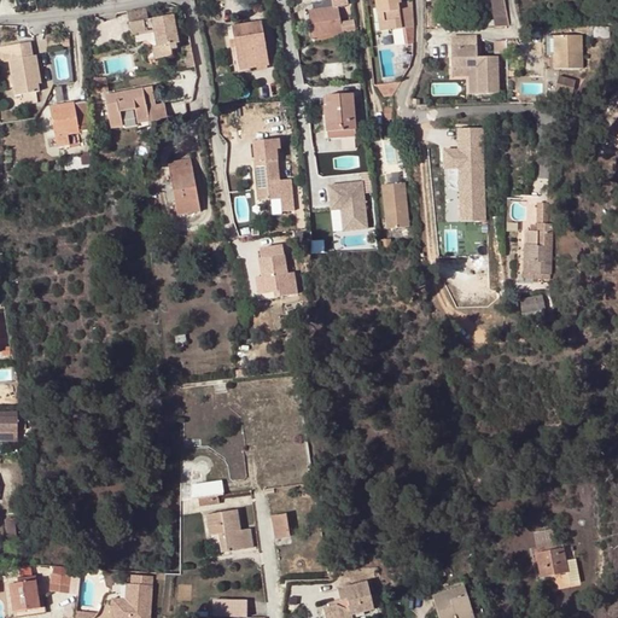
[(385,30),(401,28),(412,25),(412,6),(410,0),(396,3),(395,0),(372,0),(374,10),(383,13),(385,30)]
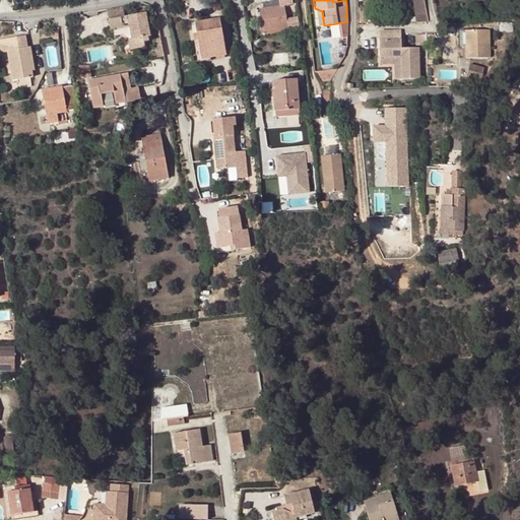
[(413,0),(416,22),(424,22),(429,22),(424,0),(413,0)]
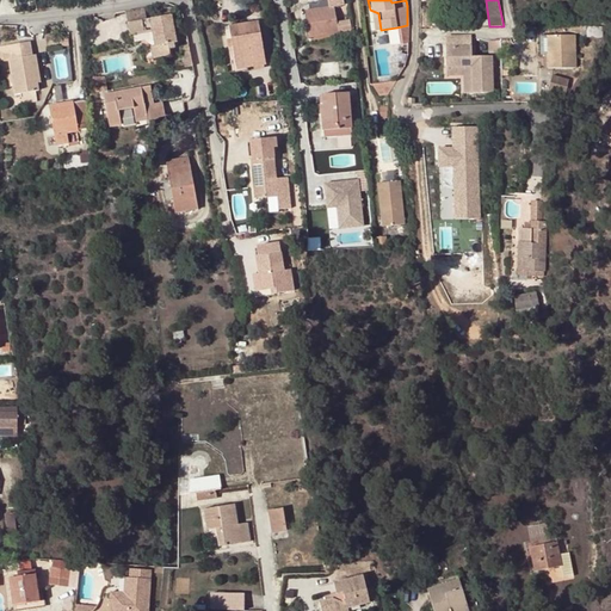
[(332,6),(303,11),(308,36),(337,31),(332,6)]
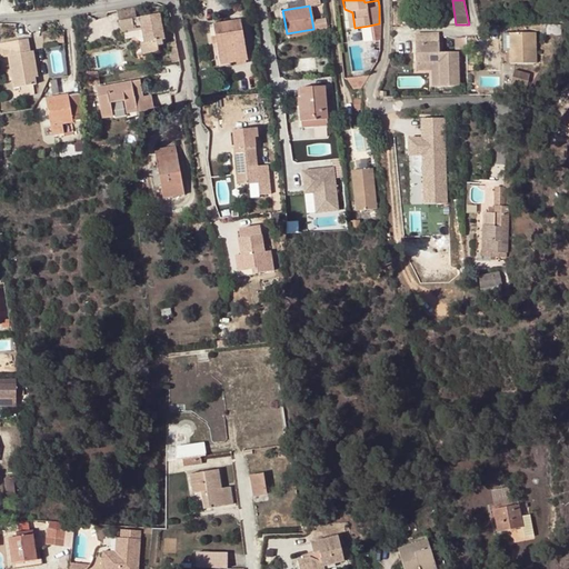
[(116,11),(118,21),(136,18),(133,8),(116,11)]
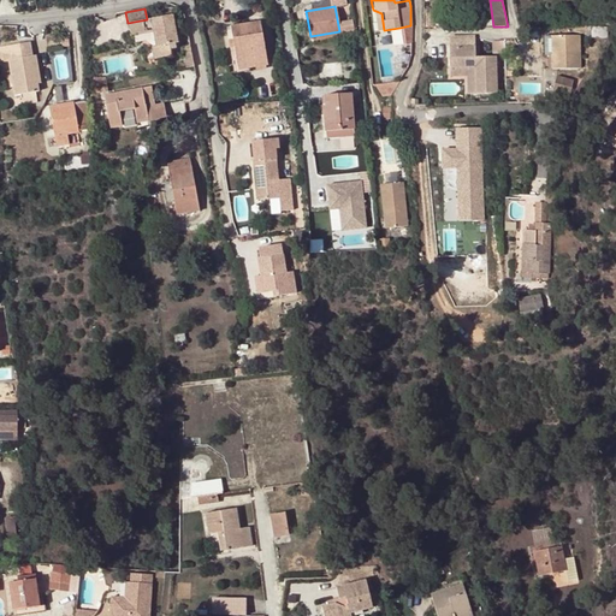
[(381,13),(373,10),(377,31),(384,30),(381,13)]
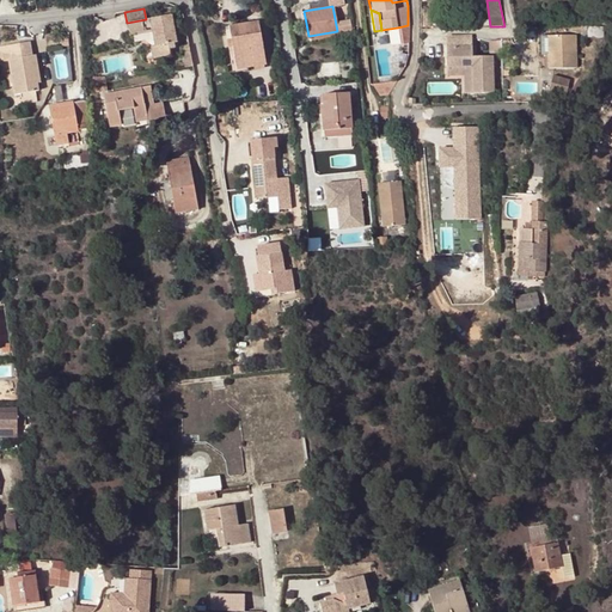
[(146,19),(127,23),(128,35),(152,31),(154,46),(150,46),(152,59),(169,55),(166,44),(175,43),(170,16),(146,19)]
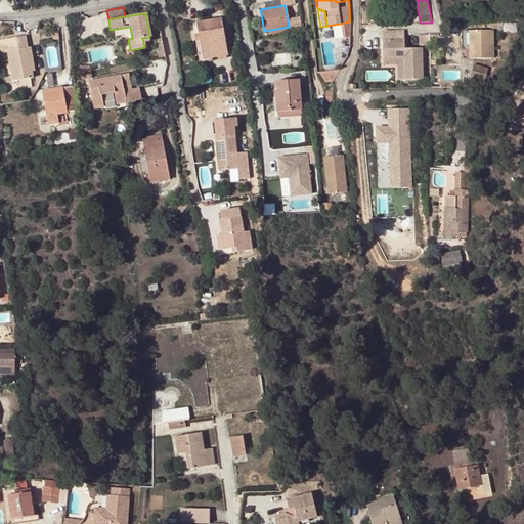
[(226,55),(220,18),(195,23),(202,59),(226,55)]
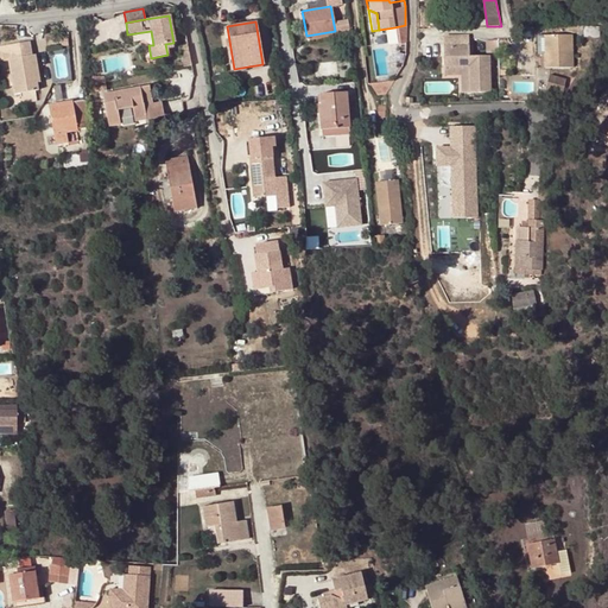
[(405,25),(394,27),(397,44),(405,43),(405,25)]
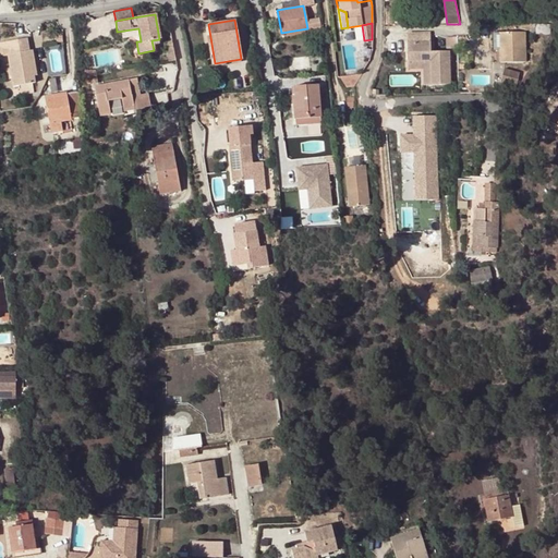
[(524,62),(523,32),(498,33),(499,53),(499,63),(524,62)]
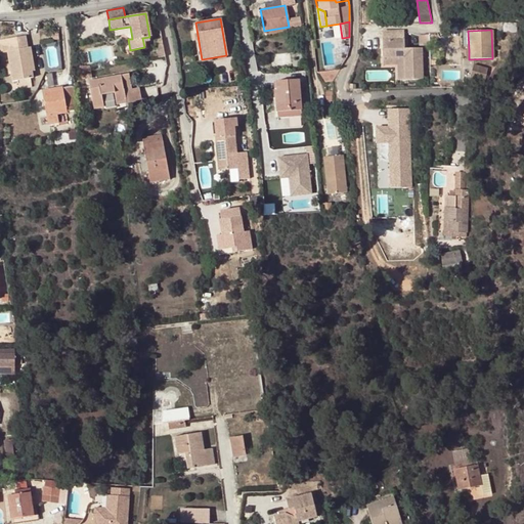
[(382,59),(403,58),(404,79),(422,79),(420,48),(403,48),(402,32),(381,33),(382,59)]
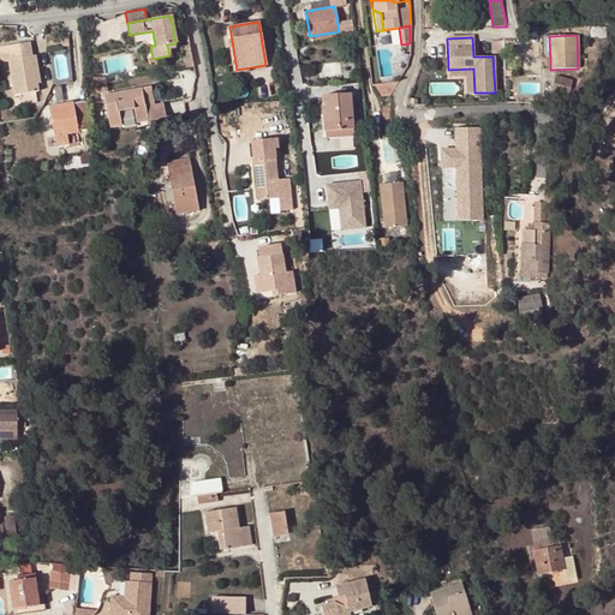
[(29,41),(0,47),(3,61),(7,60),(11,72),(6,73),(7,85),(12,84),(15,94),(39,89),(34,71),(37,70),(34,55),(31,57),(29,41)]
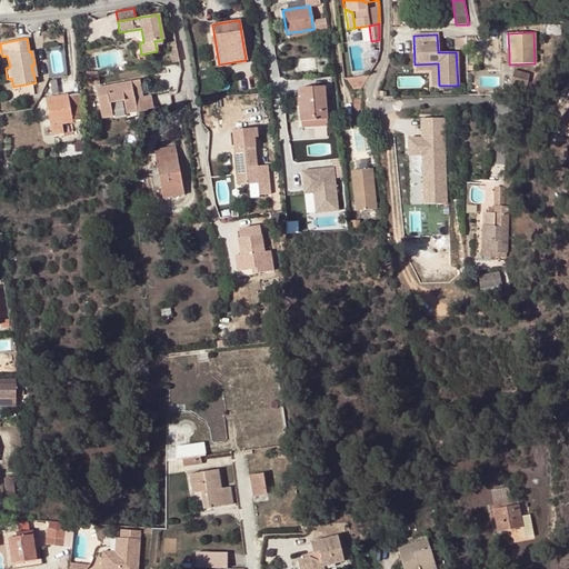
[(50,61),(63,60),(63,47),(50,47),(50,61)]
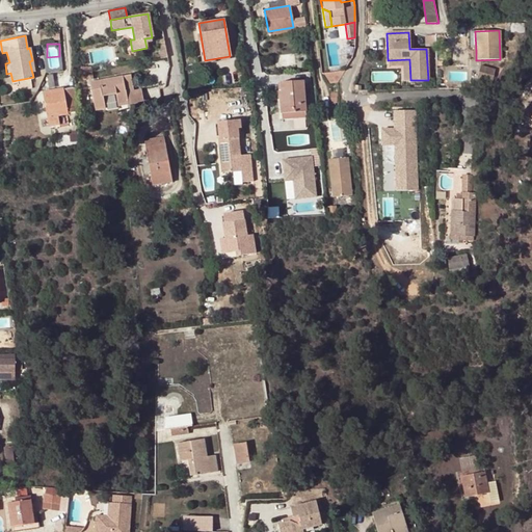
[(410,80),(409,59),(388,60),(388,67),(402,65),(403,81),(410,80)]
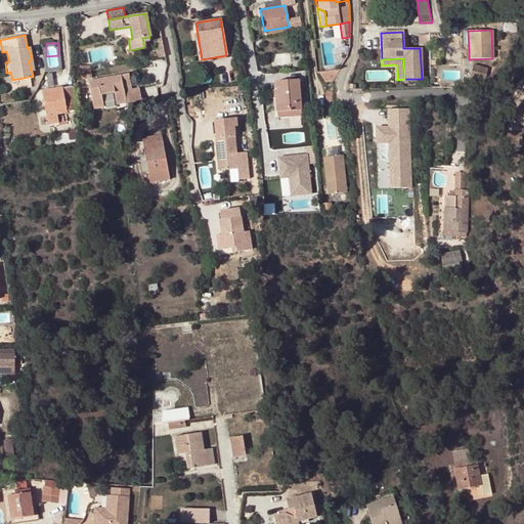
[(473,64),(470,78),(484,82),(488,69),(473,64)]
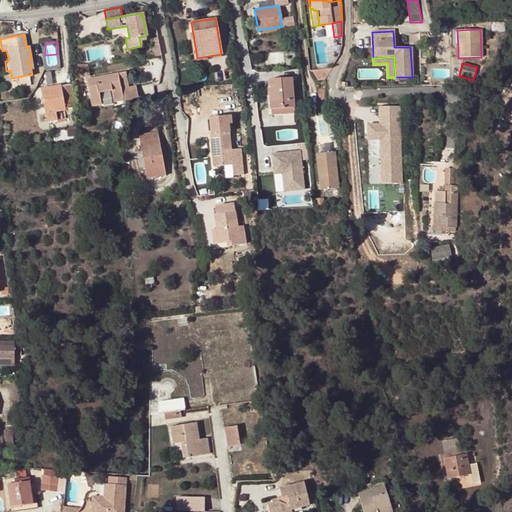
[(325,79),(331,68),(312,71),(318,80),(325,79)]
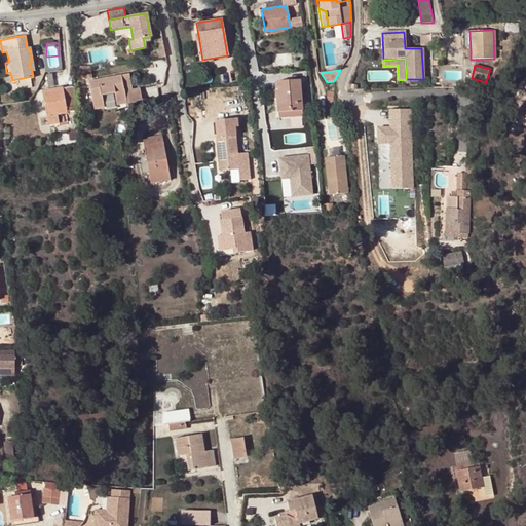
[(141,99),(139,91),(132,92),(130,88),(127,74),(87,81),(91,107),(102,105),(101,95),(113,92),(115,103),(124,101),(125,104),(129,103),(130,102),(141,99)]
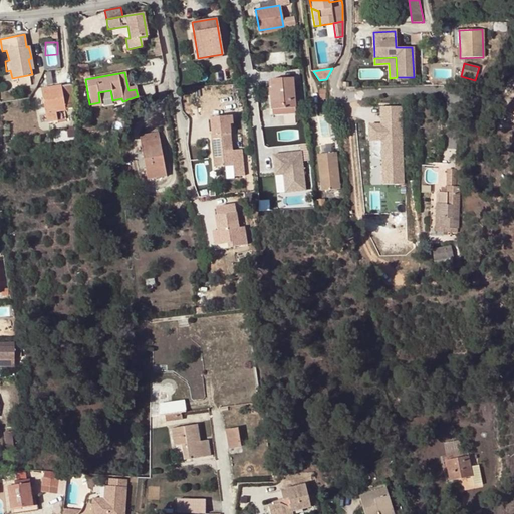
[(269,79),(270,87),(268,87),(269,109),(271,109),(294,107),(295,107),(294,91),(298,90),(298,83),(293,84),(293,78),(269,79)]
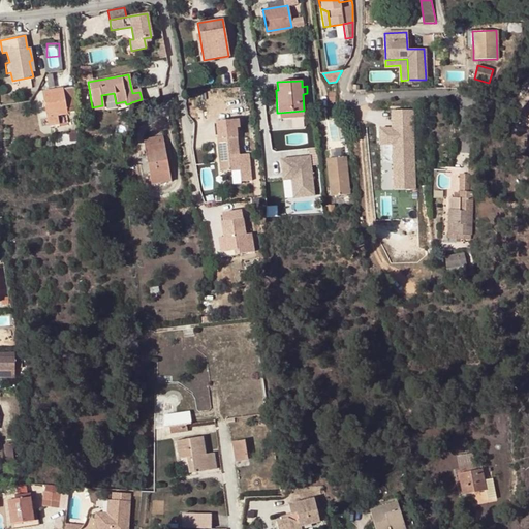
[(59,124),(58,116),(66,115),(67,114),(67,112),(75,111),(73,88),(44,92),(50,125),(59,124)]
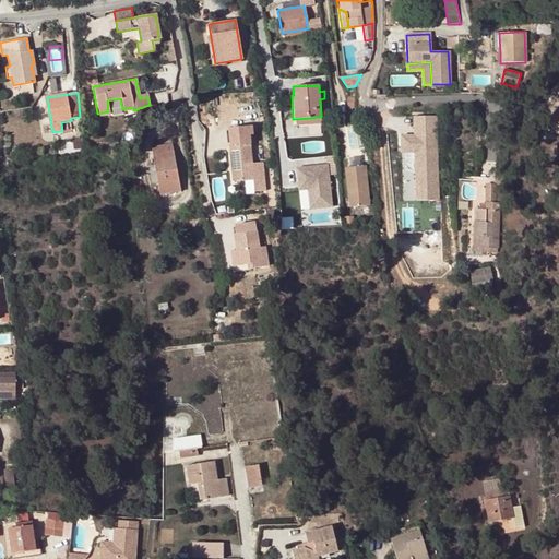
[(417,133),(406,133),(406,153),(417,152),(419,199),(442,198),(440,114),(417,115),(417,133)]
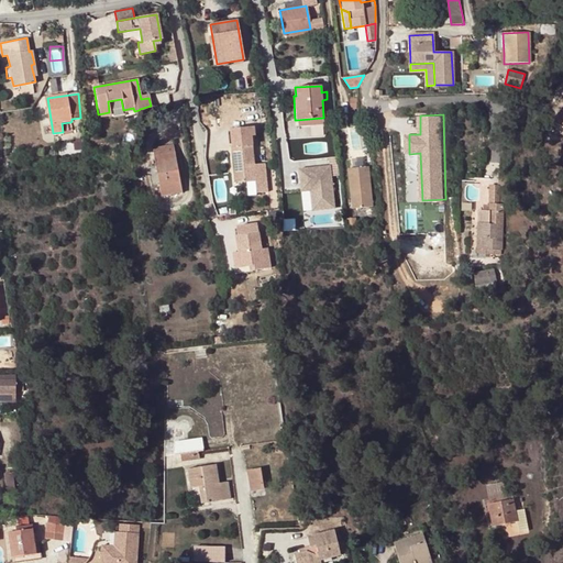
[(562,135),(562,128),(554,123),(551,130),(562,135)]
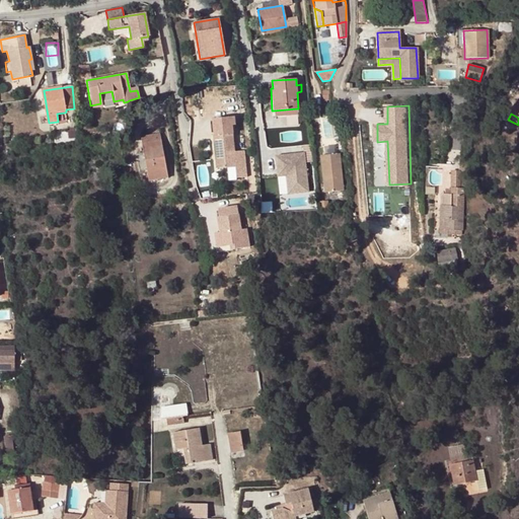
[(211,120),(216,168),(234,166),(236,177),(248,176),(245,150),(234,151),(231,125),(234,125),(234,117),(211,120)]
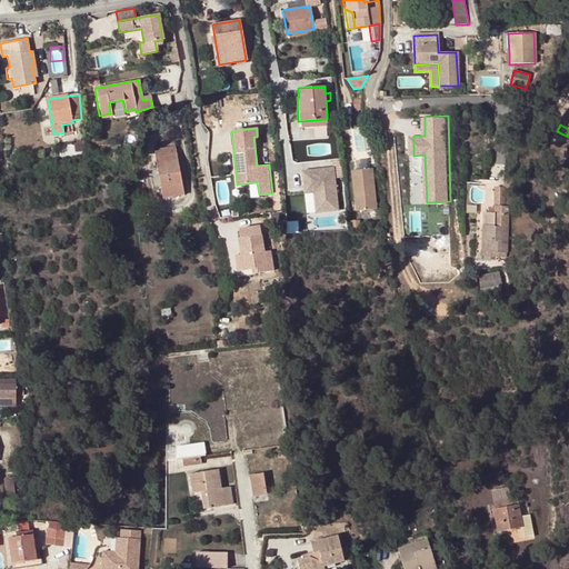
[(155,149),(159,172),(161,186),(162,197),(183,193),(175,146),(155,149)]
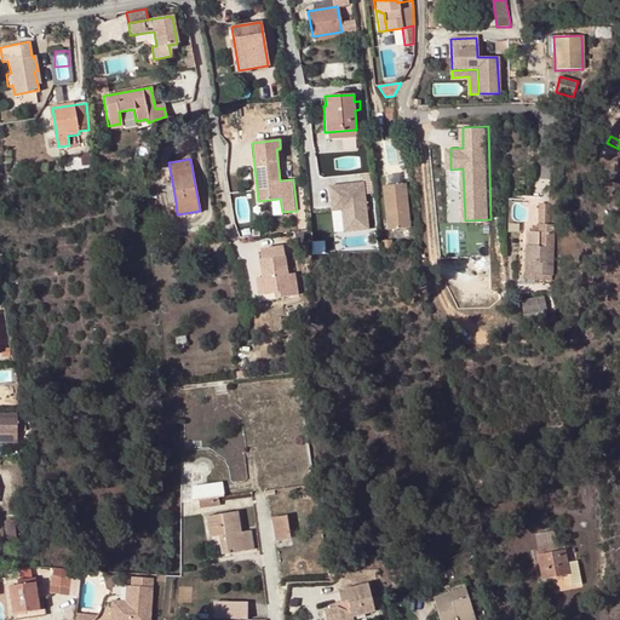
[(337,200),(338,210),(340,231),(365,229),(360,182),(326,185),(327,201),(337,200)]
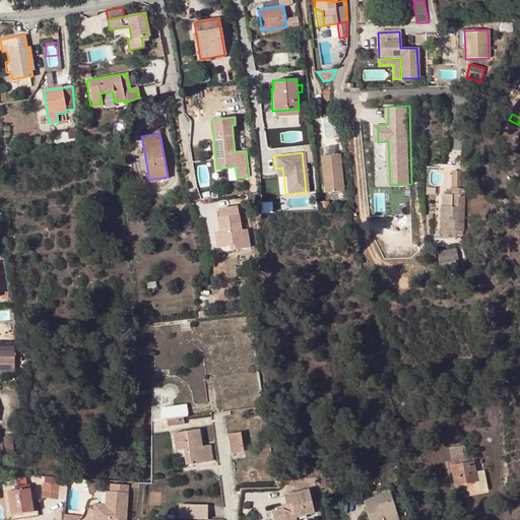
[(319,156),(321,177),(323,177),(324,194),(340,193),(337,156),(319,156)]
